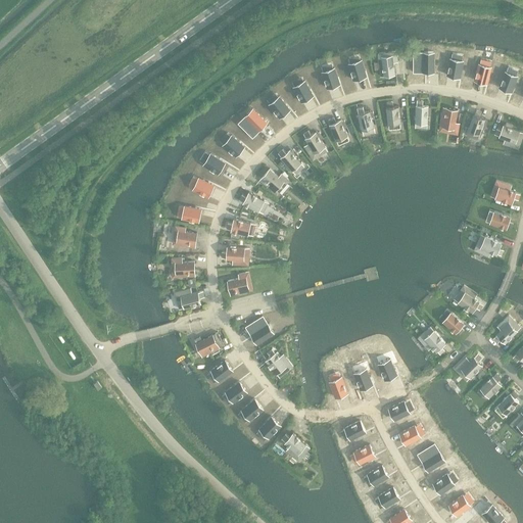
[(424,53),(415,53),(415,73),(434,73),(434,57),(424,57),(424,53)]
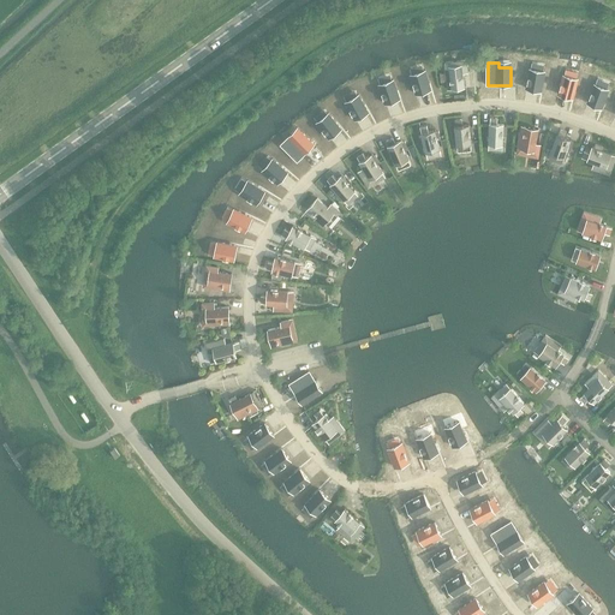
[(464,72),(469,72),(467,64),(446,67),(448,89),(465,87),(464,72)]
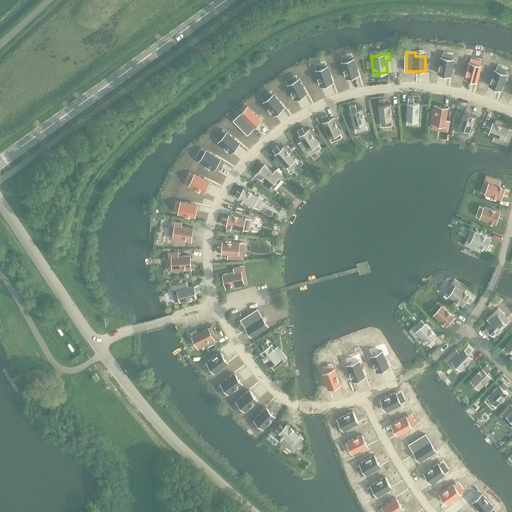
[(442,57),(439,73),(451,75),(453,59),(442,57)]
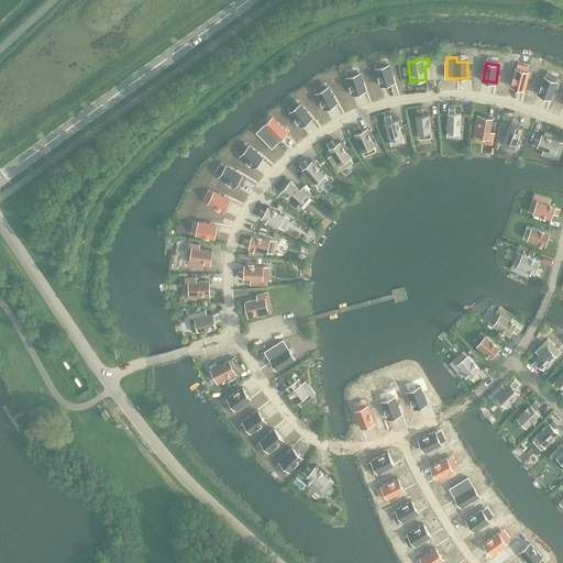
[(389,64),(376,68),(382,86),(395,81),(389,64)]
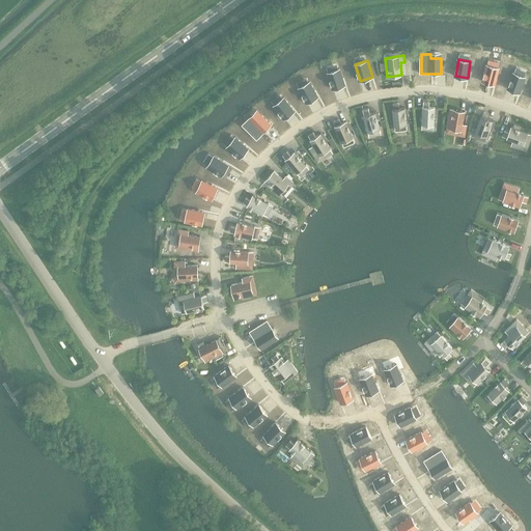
[(486,64),(482,81),(495,84),(499,67),(486,64)]
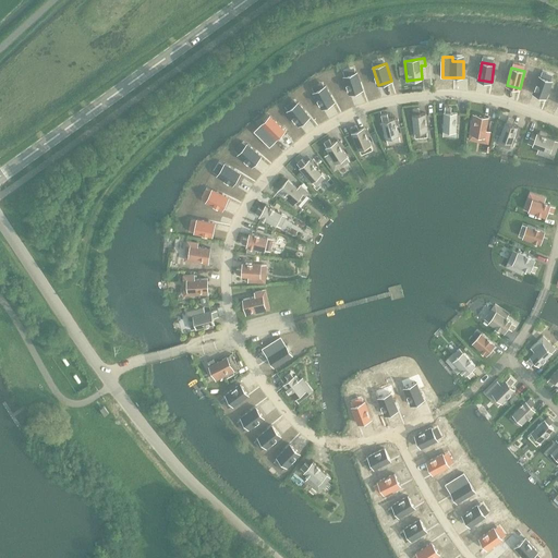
[(358,72),(344,76),(350,94),(363,89),(358,72)]
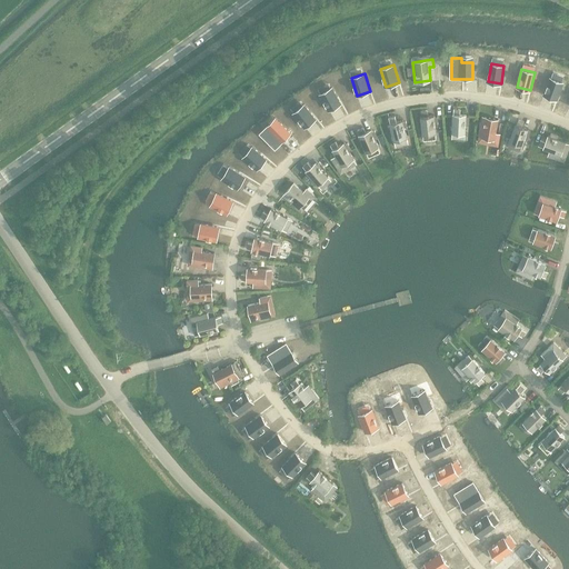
[(550,78),(545,95),(557,99),(563,82),(550,78)]
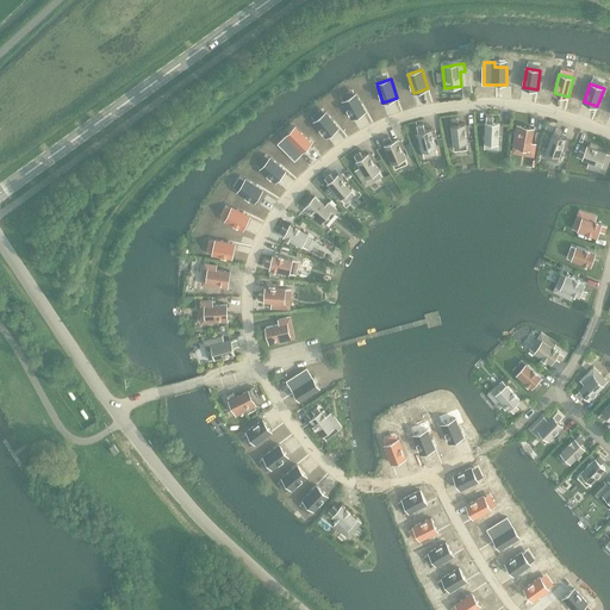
[(356,94),(343,100),(353,118),(366,111),(356,94)]
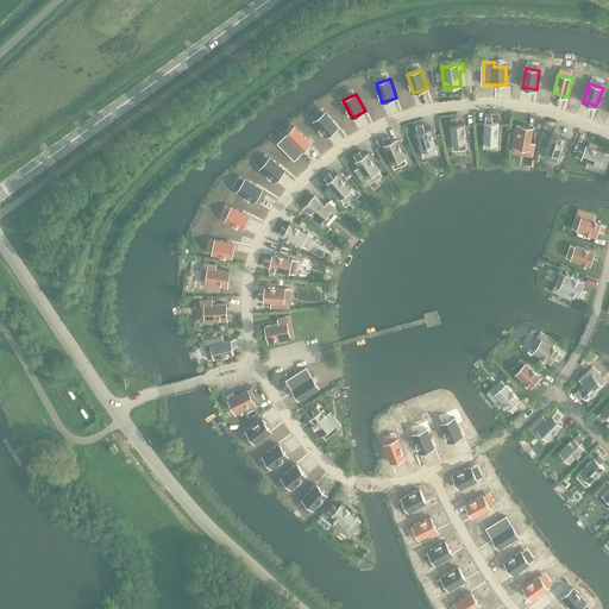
[(326,112),(314,120),(315,121),(327,136),(338,127),(326,112)]
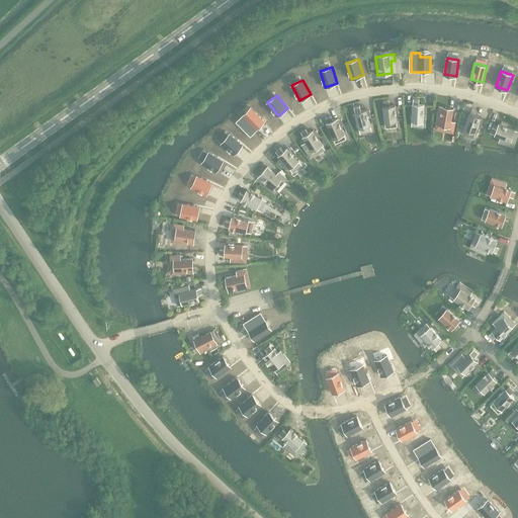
[(413,104),(412,121),(424,121),(425,105),(413,104)]
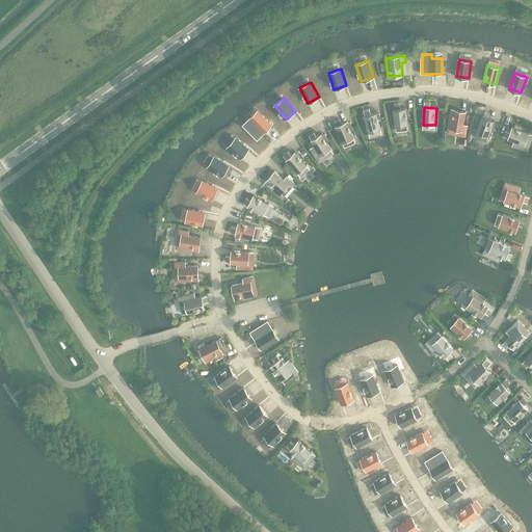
[(394,109),(395,126),(407,125),(406,108),(394,109)]
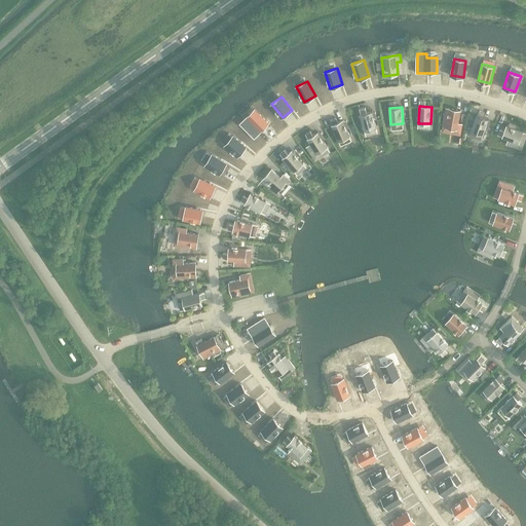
[(458,122),(460,110),(446,108),(443,126),(461,129),(462,123),(458,122)]
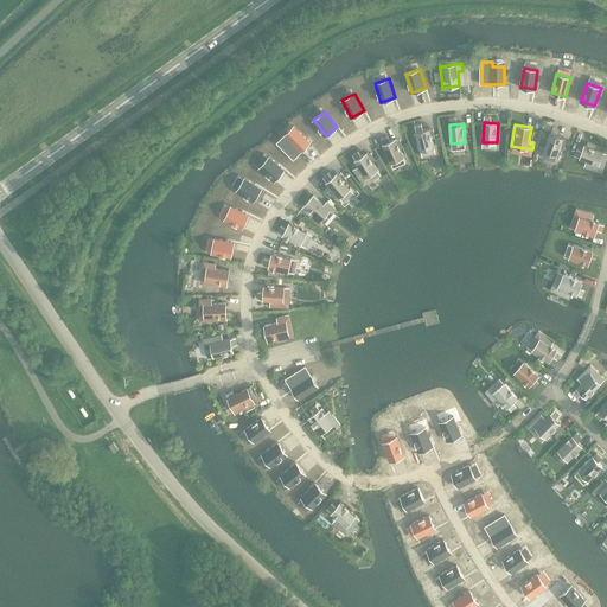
[(416,132),(421,151),(434,147),(429,128),(416,132)]
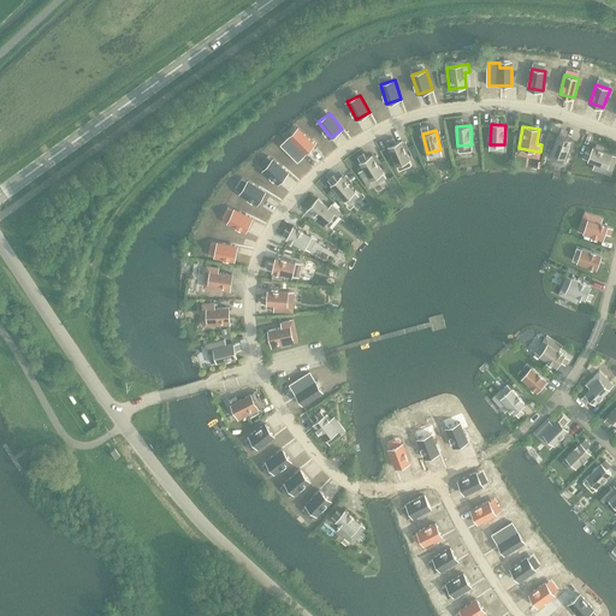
[(290,137),(283,144),(298,161),(315,144),(302,131),(294,141),(290,137)]
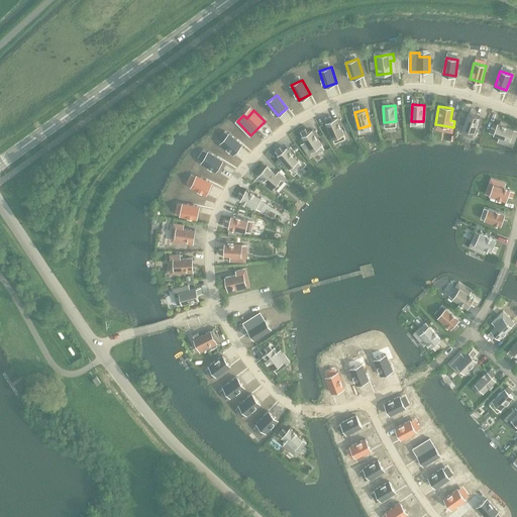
[(462,128),(475,132),(480,117),(469,113),(462,128)]
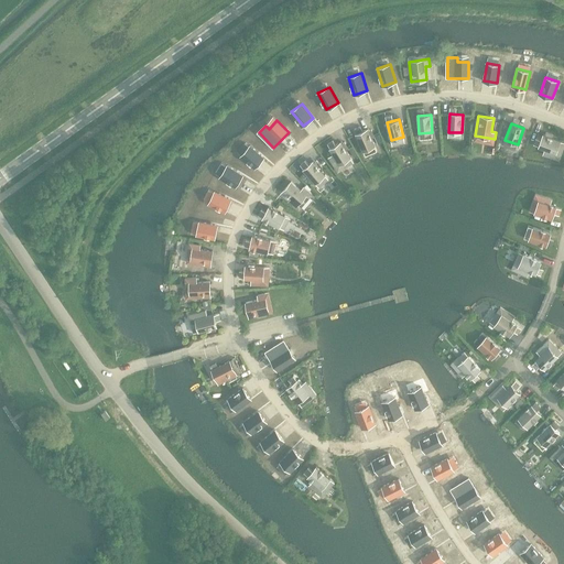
[(368,129),(356,134),(364,151),(376,145),(368,129)]
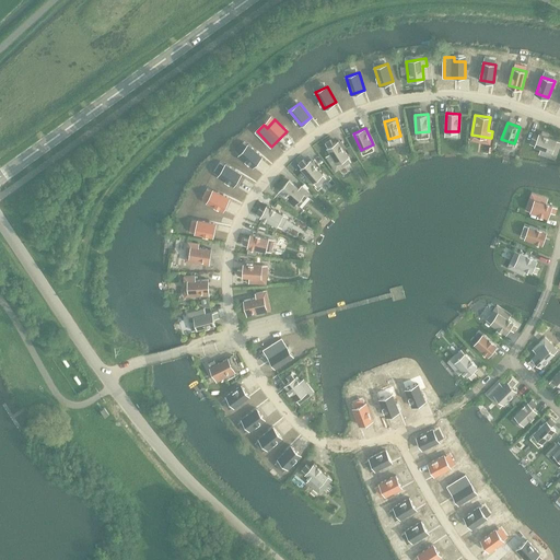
[(539,133),(535,147),(552,152),(557,140),(539,133)]
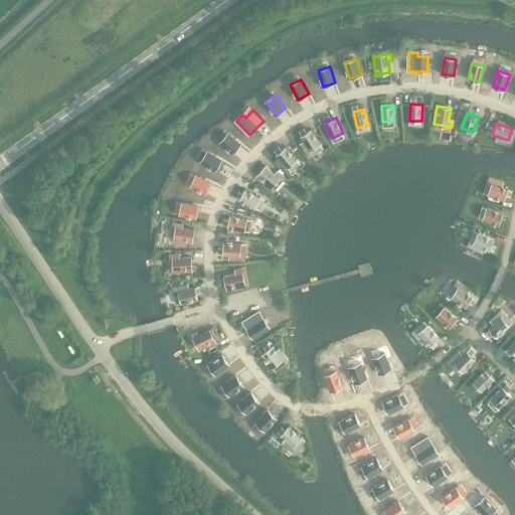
[(301,136),(310,150),(321,144),(312,130),(307,133),(301,136)]
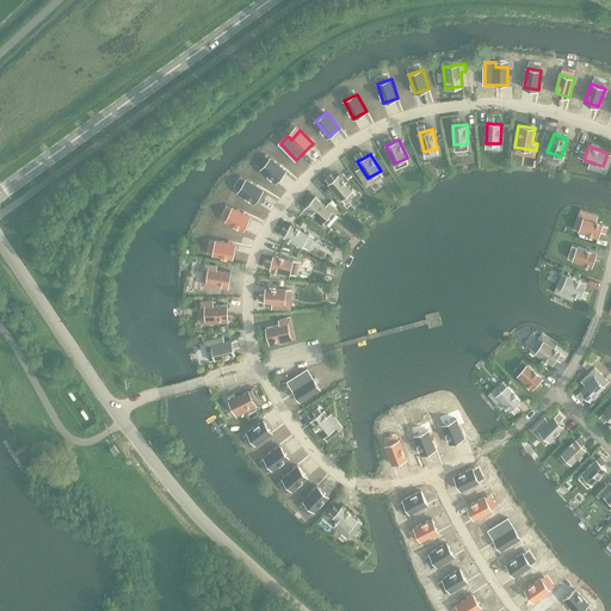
[(271,158),(261,168),(277,181),(287,171),(271,158)]
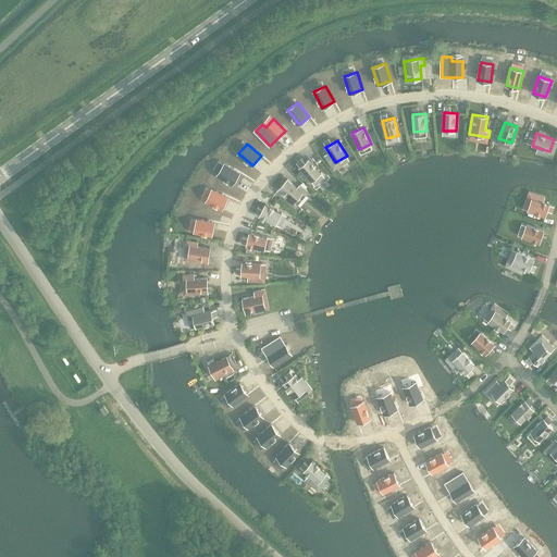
[(309,159),(299,168),(311,182),(321,173),(309,159)]
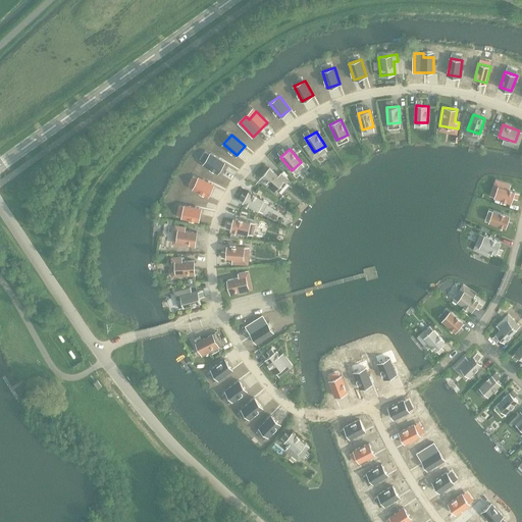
[(210,153),(204,163),(218,172),(225,162),(210,153)]
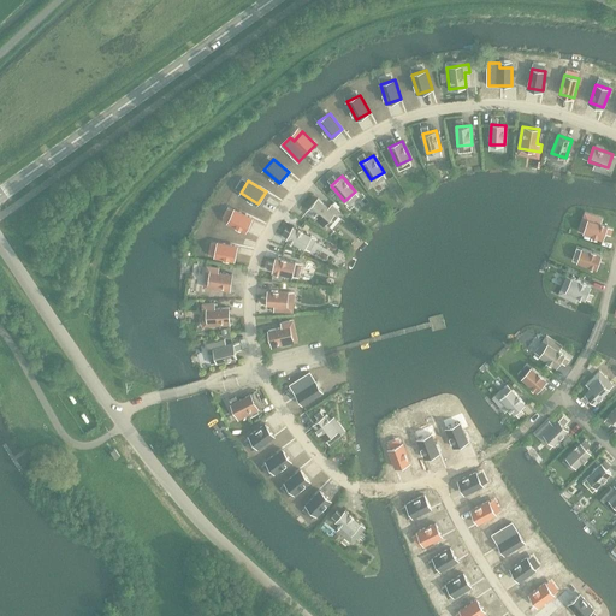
[(307,212),(324,226),(338,209),(332,205),(329,208),(318,199),(307,212)]
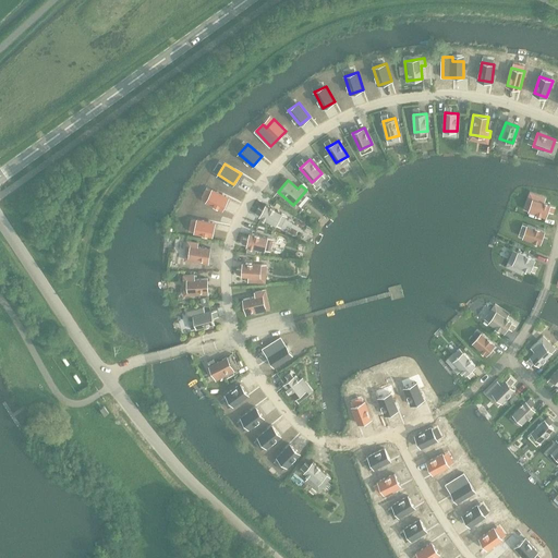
[(213,190),(207,201),(223,209),(229,197),(213,190)]
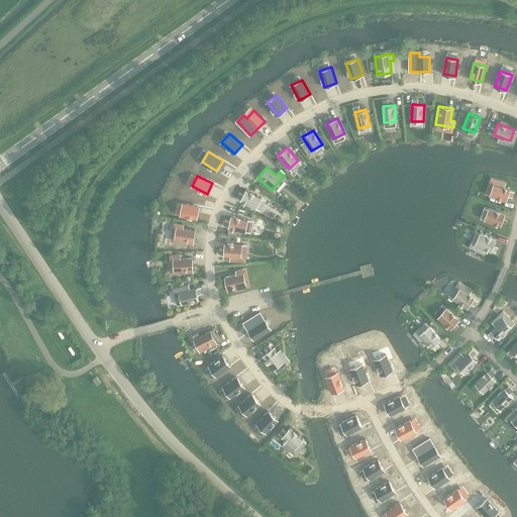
[(494,184),(491,195),(506,201),(510,190),(494,184)]
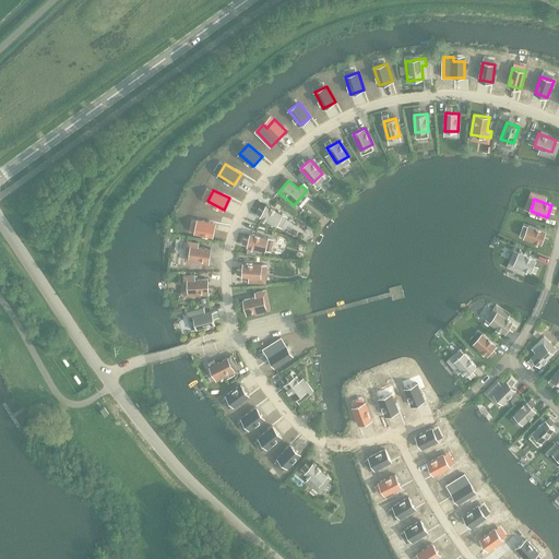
[(266,205),(261,216),(276,225),(283,214),(266,205)]
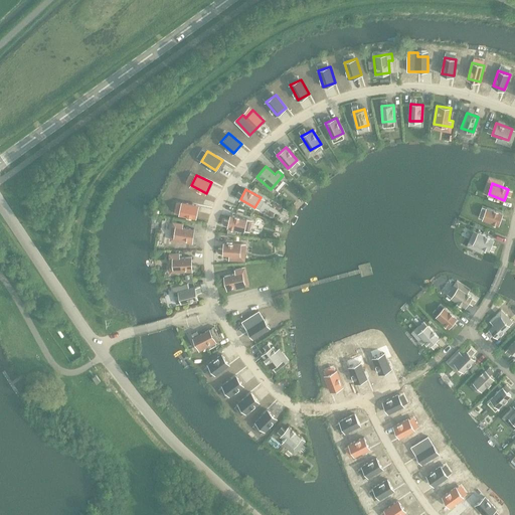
[(182,202),(180,214),(196,217),(199,206),(182,202)]
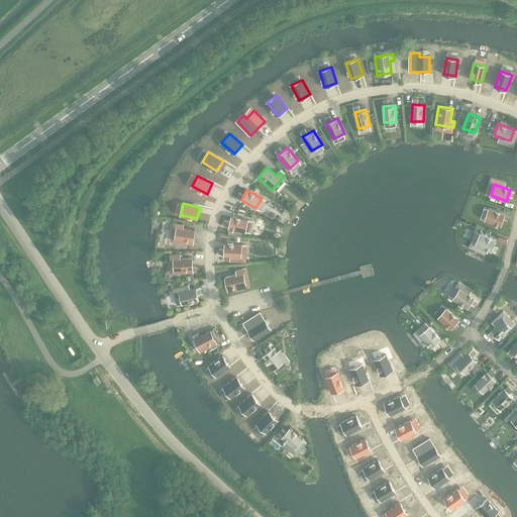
[(485,220),(501,225),(505,214),(489,208),(485,220)]
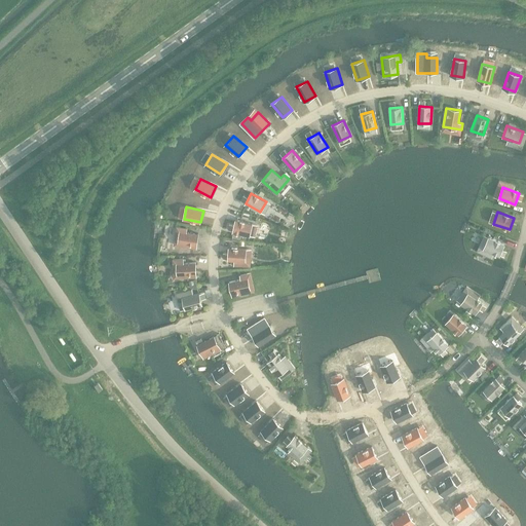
[(236,220),(233,232),(250,235),(253,224),(236,220)]
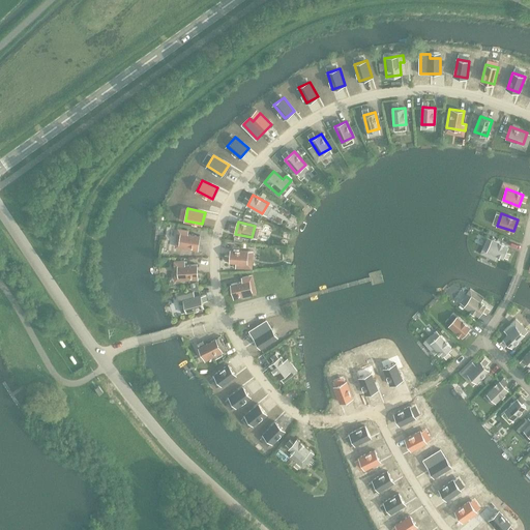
[(179,247),(198,251),(200,236),(187,234),(188,230),(182,229),(179,247)]
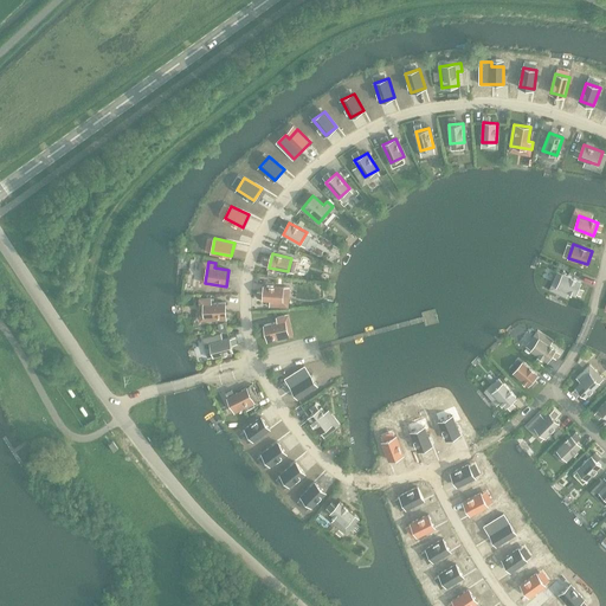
[(563,274),(558,287),(575,295),(581,282),(563,274)]
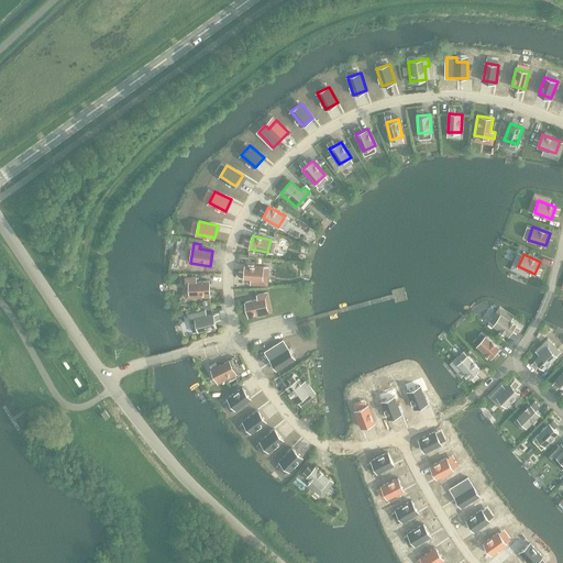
[(244,278),(263,279),(264,266),(245,265),(244,278)]
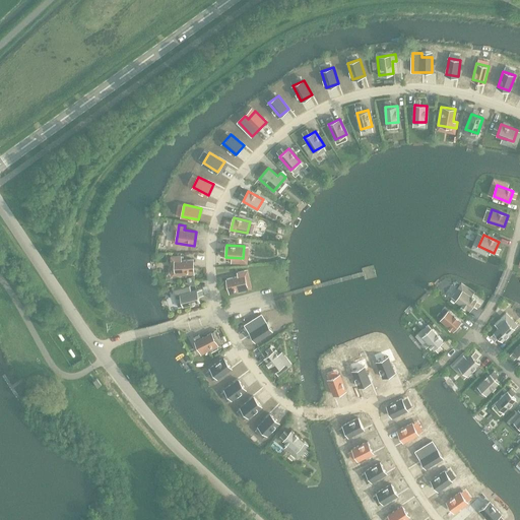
[(194,274),(194,259),(182,260),(181,256),(175,256),(176,274),(194,274)]
